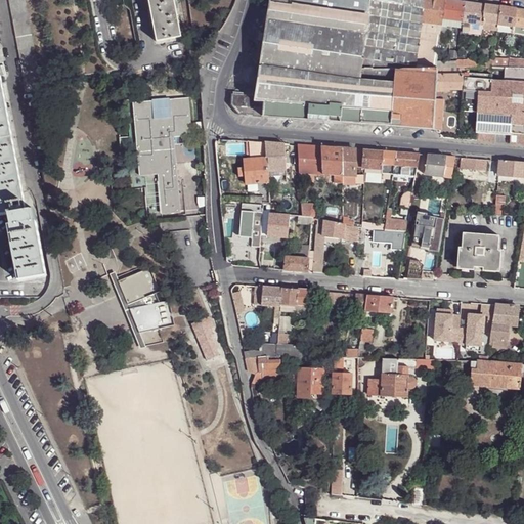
[(40,83),(24,1),(30,0),(8,0),(26,85),(38,83),(40,83)]
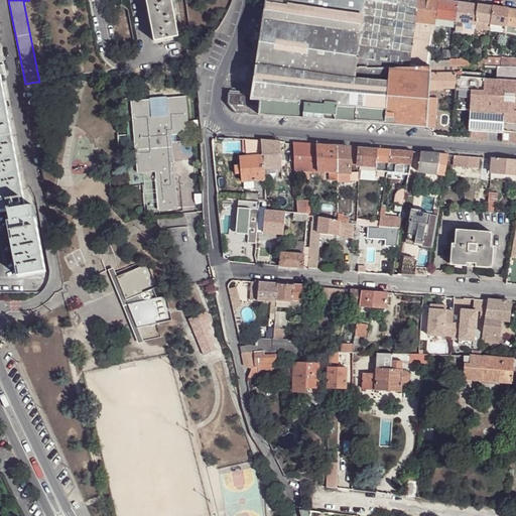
[(177,37),(170,0),(145,0),(153,41),(177,37)]
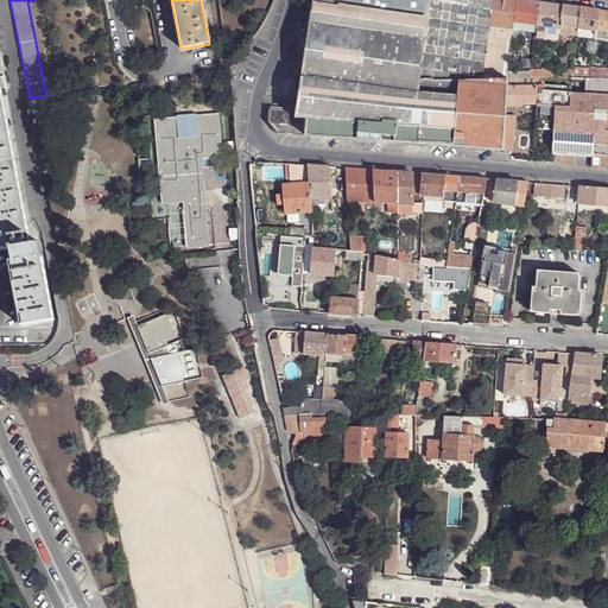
[(312,0),(297,114),(268,112),(268,124),(277,133),(504,151),(505,137),(505,121),(506,112),(507,105),(508,87),(508,80),(506,80),(507,73),(512,38),(513,30),(513,23),(514,0),(312,0)]
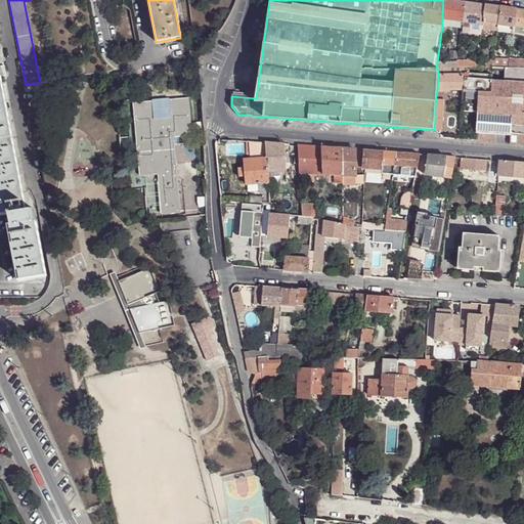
[(443,0),(442,19),(463,23),(466,2),(447,0),(443,0)]
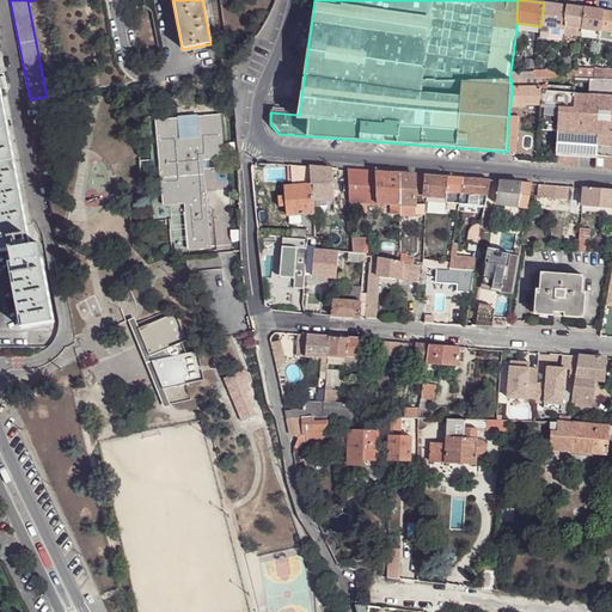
[(564,35),(568,6),(544,2),(540,26),(540,30),(542,30),(540,38),(563,41),(564,35)]
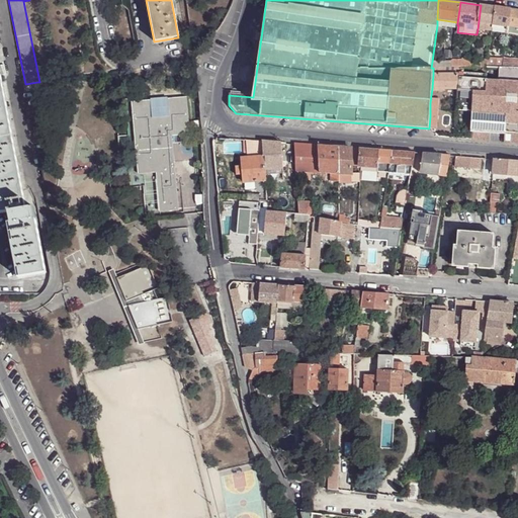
[(492,28),(495,7),(481,5),(478,29),(492,31),(492,28)]
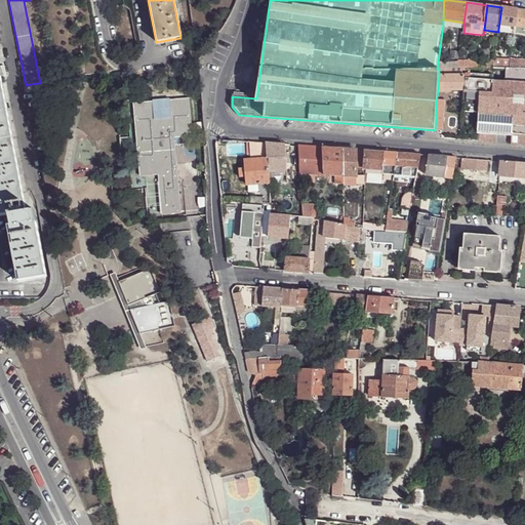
[(498,29),(515,31),(518,9),(501,7),(498,29)]
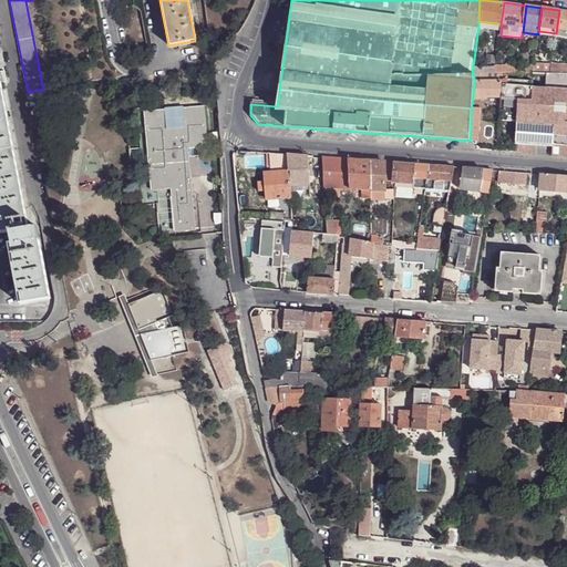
[(566,11),(559,10),(556,33),(555,37),(562,38),(562,37),(563,30),(566,31),(566,11)]
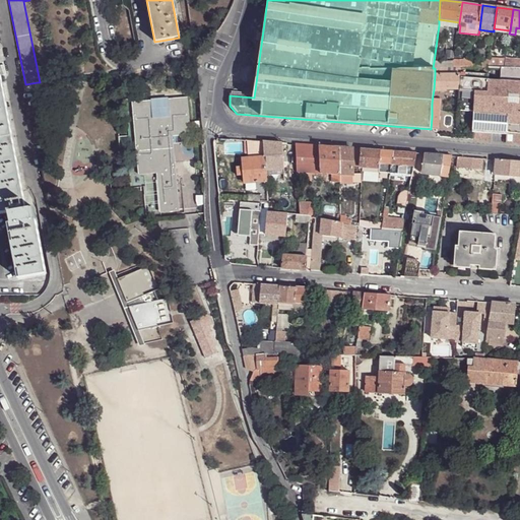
[(444,25),(458,28),(459,25),(459,22),(439,19),(439,25),(444,25)]
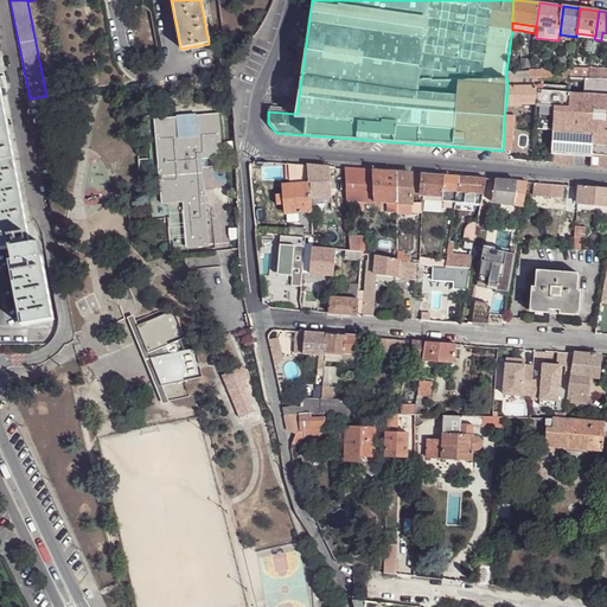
[(598,78),(606,78),(606,69),(590,69),(589,78),(598,78)]
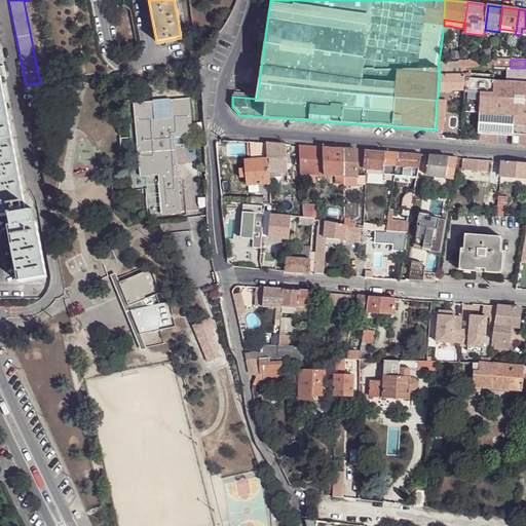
[(0,218),(10,217),(12,228),(9,228),(20,284),(47,278),(35,212),(27,213),(1,78),(6,77),(4,67),(0,68),(0,218)]
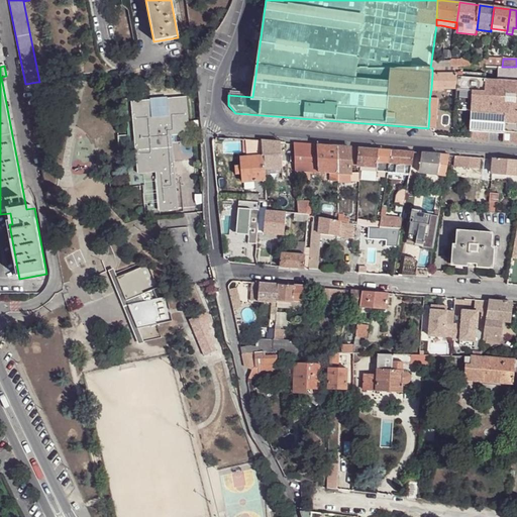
[(516,67),(509,67),(502,67),(499,67),(498,80),(486,79),(486,74),(462,73),(463,68),(458,67),(457,74),(456,89),(455,109),(471,110),(470,131),(471,132),(471,138),(490,140),(490,132),(504,133),(504,141),(516,142),(516,67)]
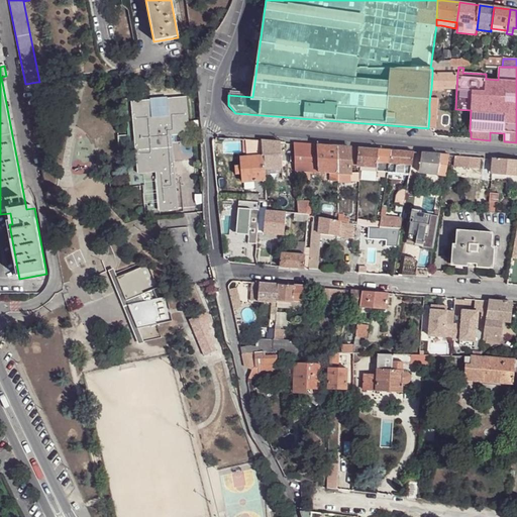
[(438,89),(456,89),(457,74),(432,74),(431,89),(438,89)]
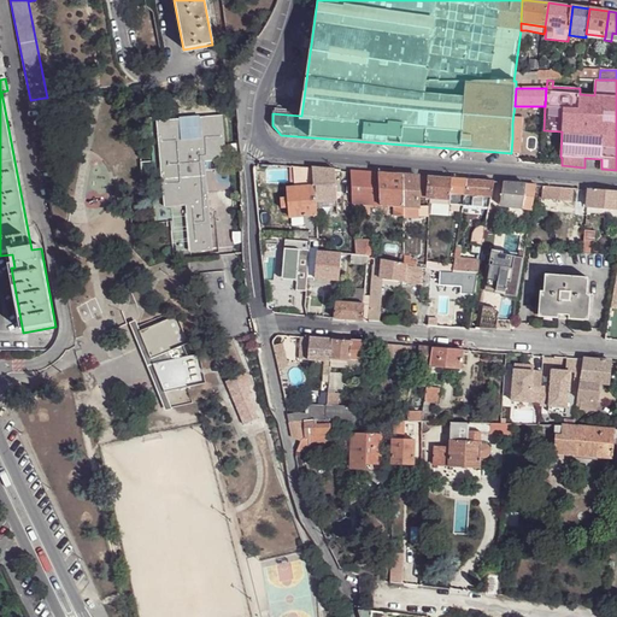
[(228,162),(224,117),(201,119),(203,140),(182,142),(181,121),(158,123),(165,209),(187,207),(192,254),(215,252),(206,163),(228,162)]
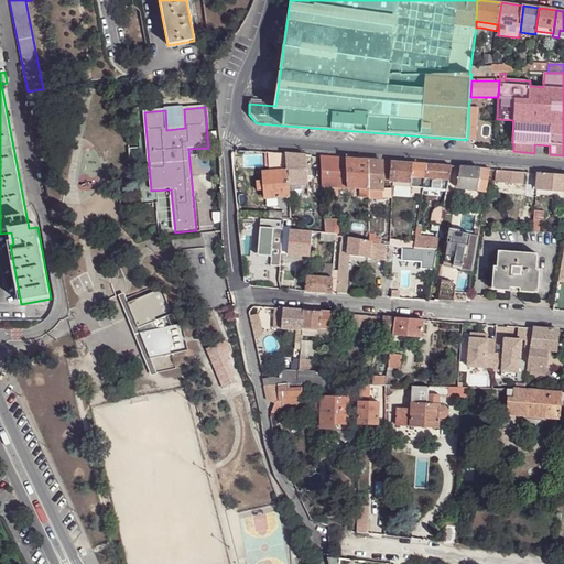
[(477,112),(468,112),(468,127),(476,127),(477,112)]
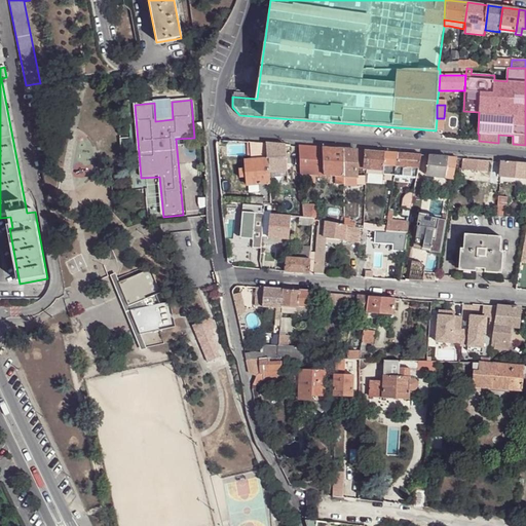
[(444,118),(437,118),(436,130),(443,130),(444,118)]
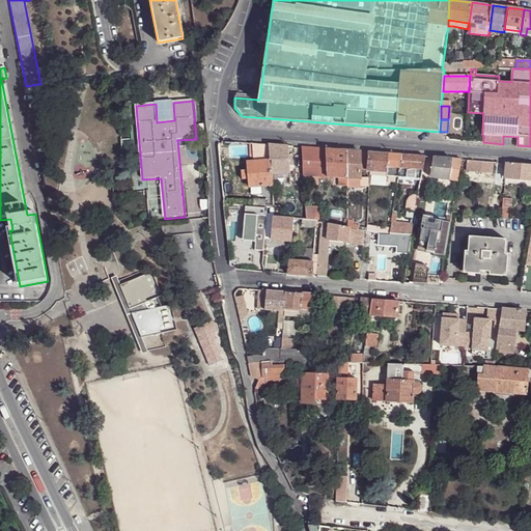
[(270,144),(252,143),(254,162),(271,161),(270,144)]
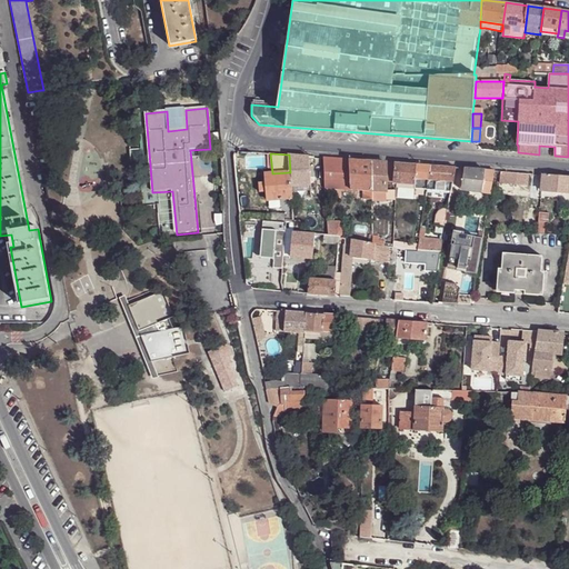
[(309,157),(289,155),(290,172),(291,192),(311,191),(309,157)]
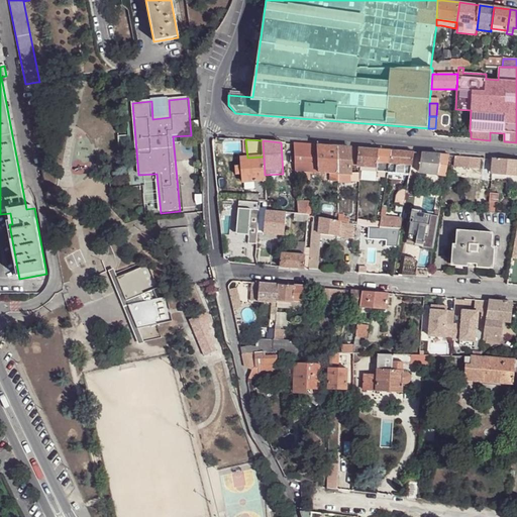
[(318,145),(294,143),(296,171),(308,172),(318,172),(318,145)]
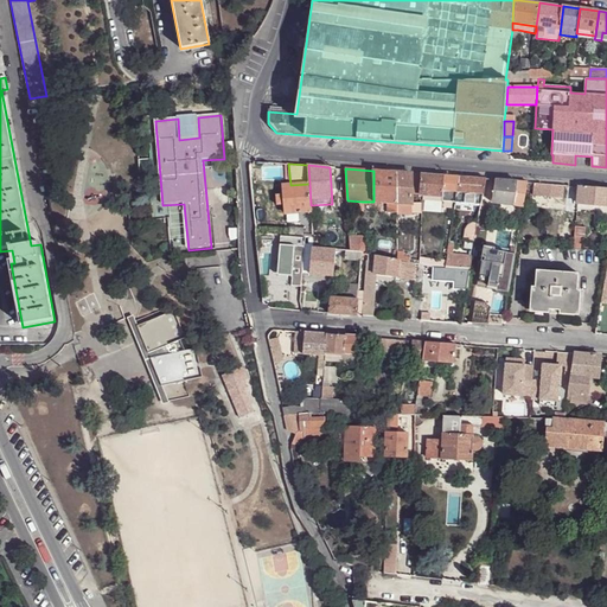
[(397,172),(374,171),(374,202),(388,203),(396,204),(397,172)]
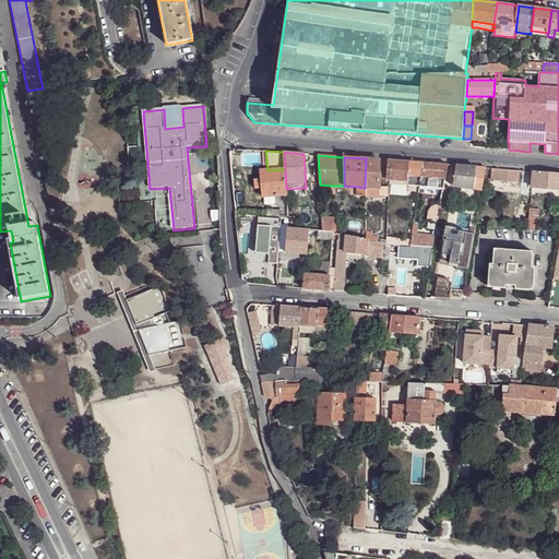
[(388,161),(366,158),(365,188),(365,197),(378,197),(378,179),(387,180),(388,161)]
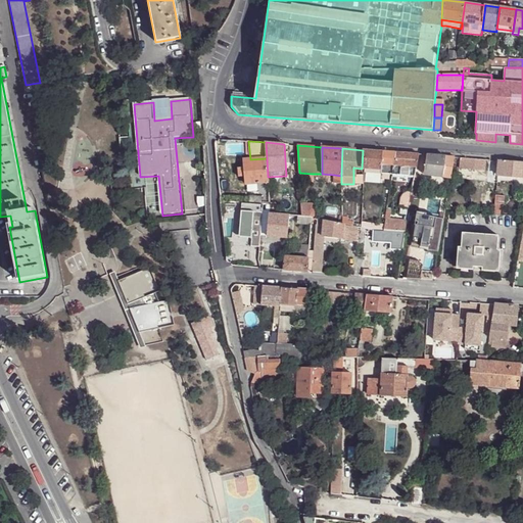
[(388,152),(363,150),(362,169),(382,170),(381,174),(392,175),(393,170),(394,165),(395,152),(388,152)]
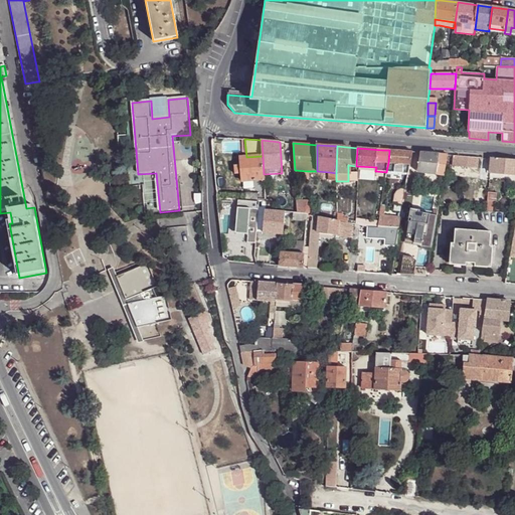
[(389,150),(388,163),(390,163),(409,164),(412,152),(389,150)]
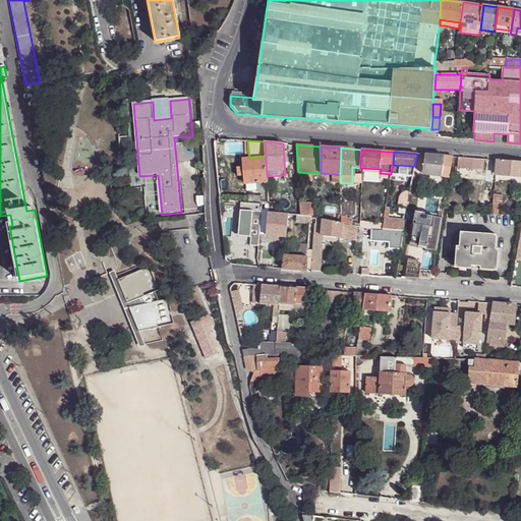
[(452,156),(425,155),(422,174),(449,178),(452,156)]
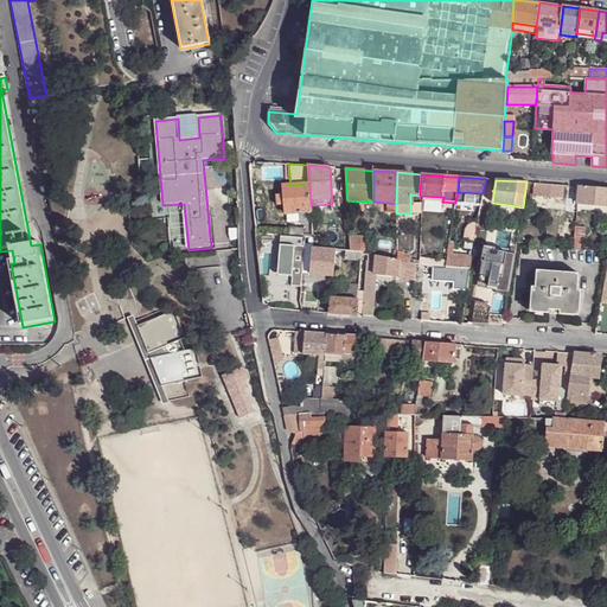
[(564,185),(535,183),(534,190),(564,193),(564,185)]
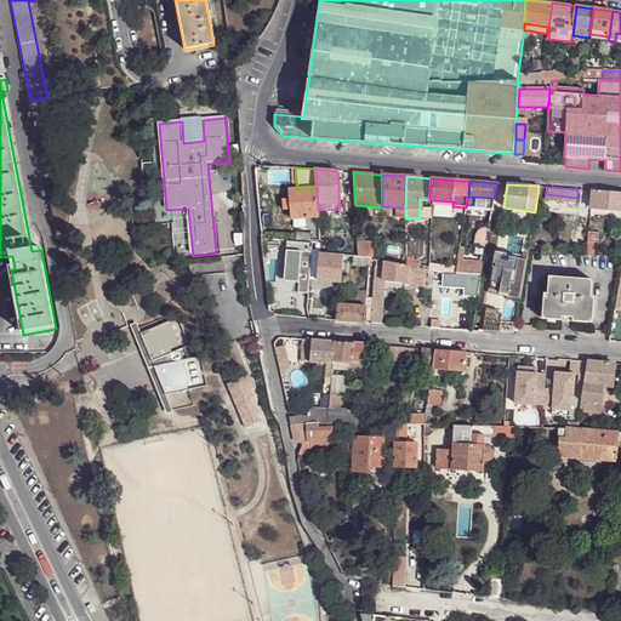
[(318,210),(317,188),(297,189),(290,189),(291,218),(318,217),(318,215),(318,210)]
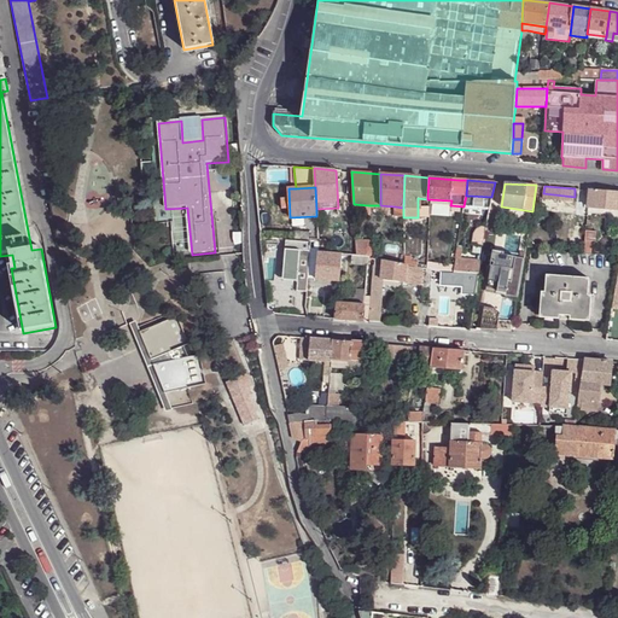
[(617,209),(617,191),(589,190),(588,208),(617,209)]
